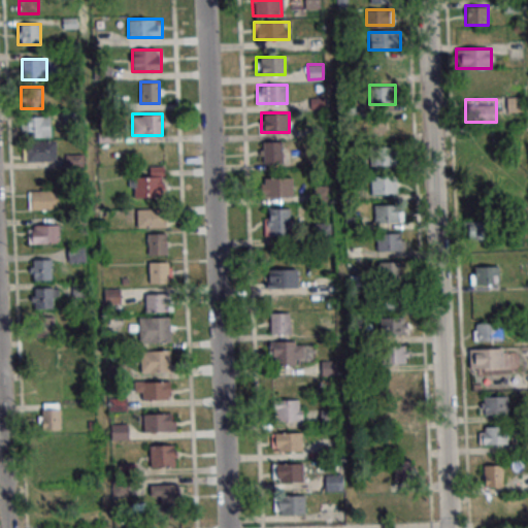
[(51,116),(24,116),(24,136),(51,136),(51,116)]
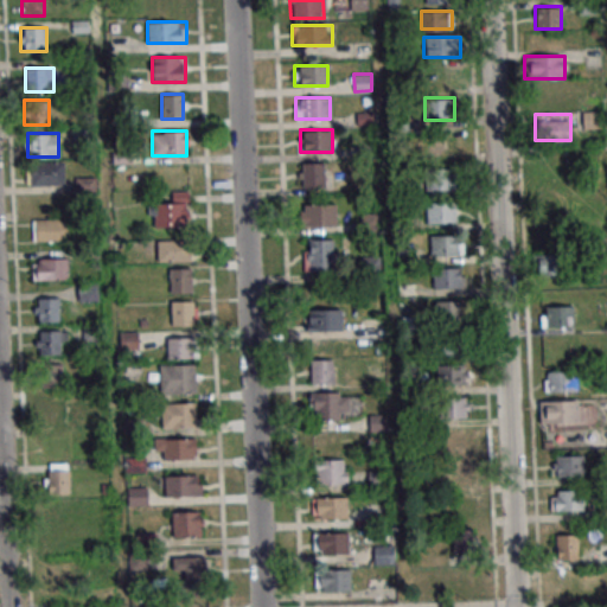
[(425,133),(425,155),(453,155),(453,133),(425,133)]
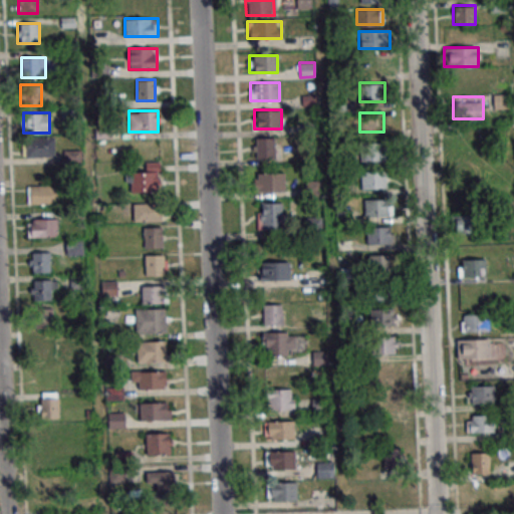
[(54,157),(54,137),(23,137),(23,157),(54,157)]
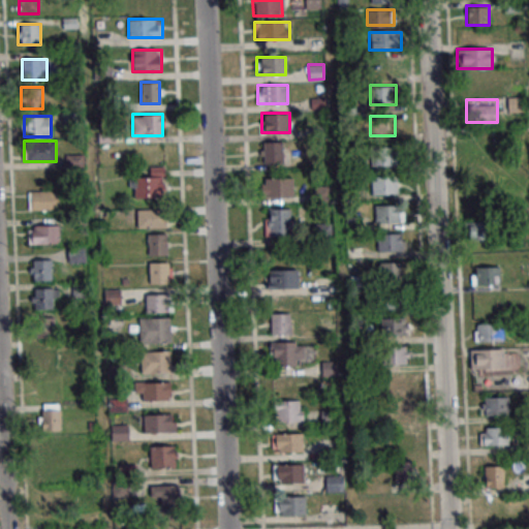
[(284,142),(265,142),(265,163),(284,163),(284,142)]
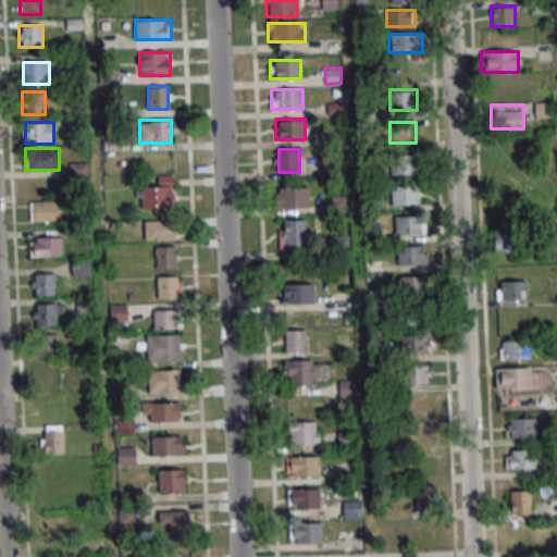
[(391,155),(391,174),(417,174),(417,155),(391,155)]
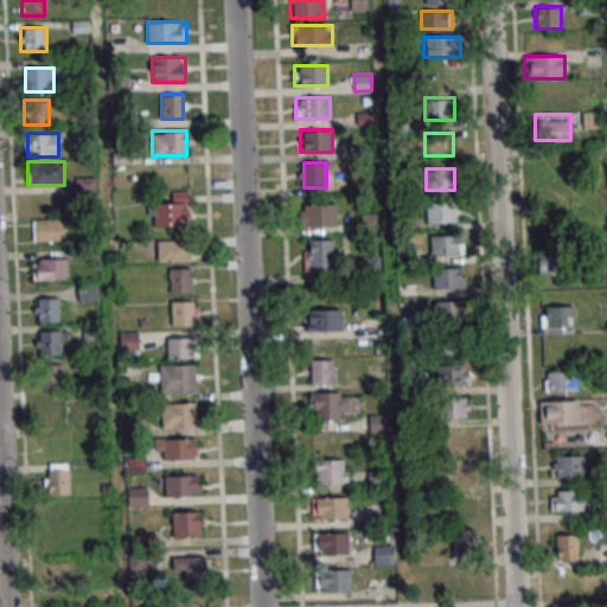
[(151,203),(151,225),(190,225),(190,191),(172,191),(172,203),(151,203)]
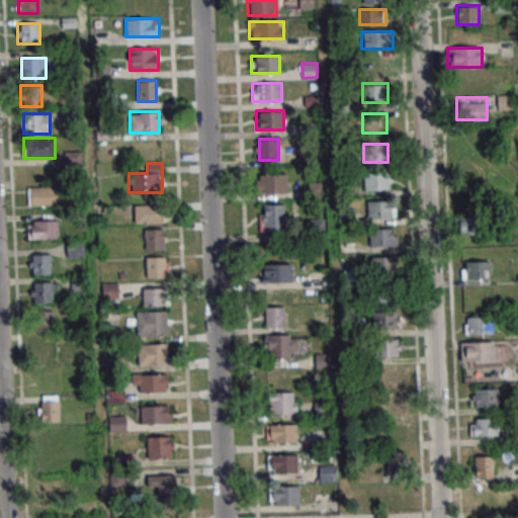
[(390,172),(363,172),(363,190),(390,190),(390,172)]
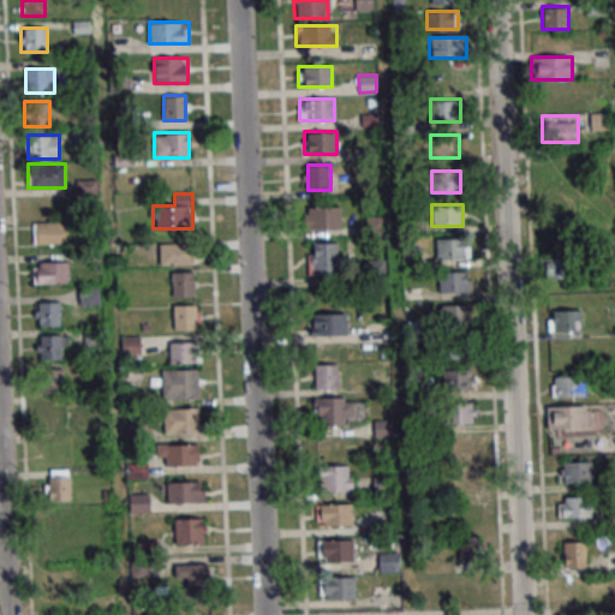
[(341,228),(341,206),(304,207),(305,230),(341,228)]
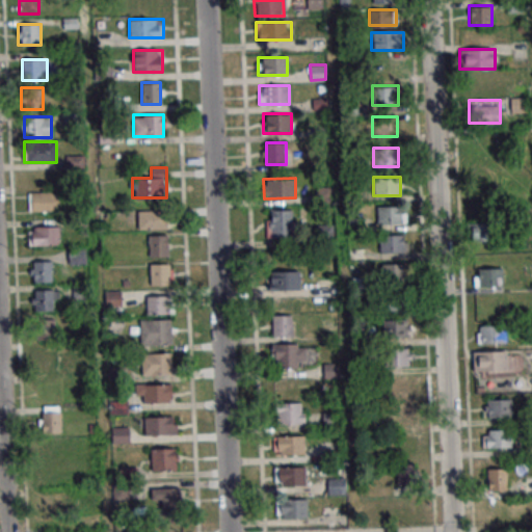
[(59,192),(29,192),(29,211),(59,211),(59,192)]
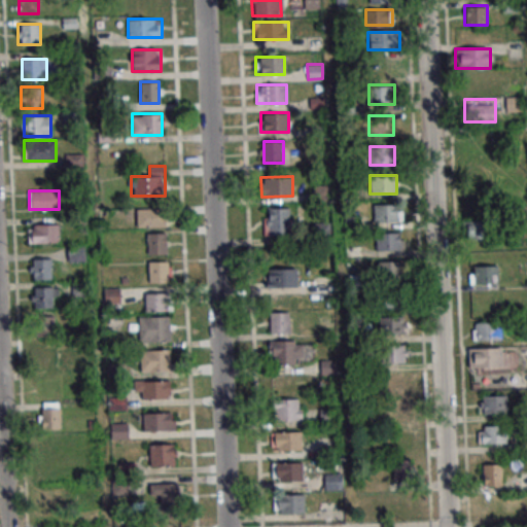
[(402,204),(374,204),(374,221),(402,221),(402,204)]
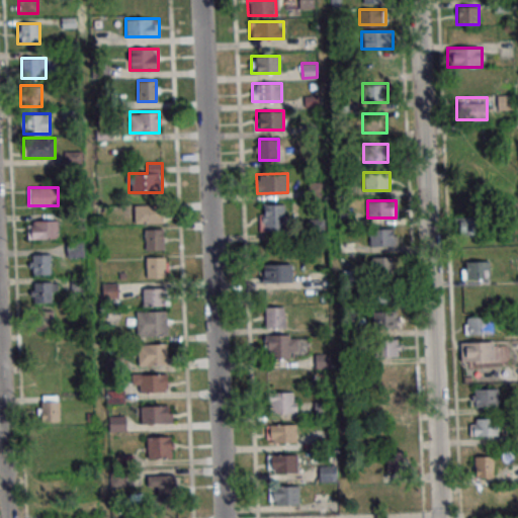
[(259,203),(259,232),(286,232),(286,203),(259,203)]
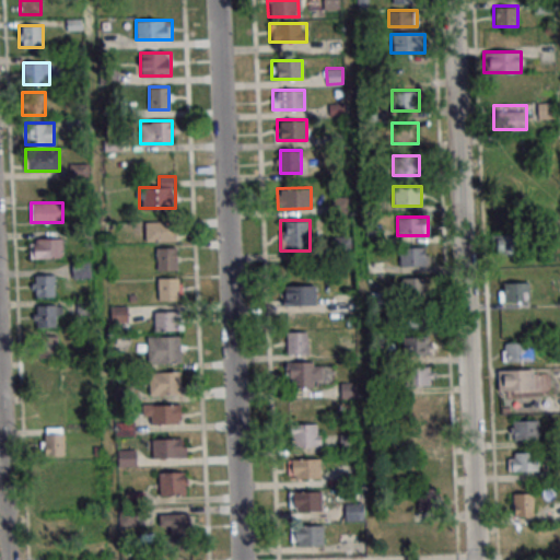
[(144,241),(178,241),(178,222),(144,222),(144,241)]
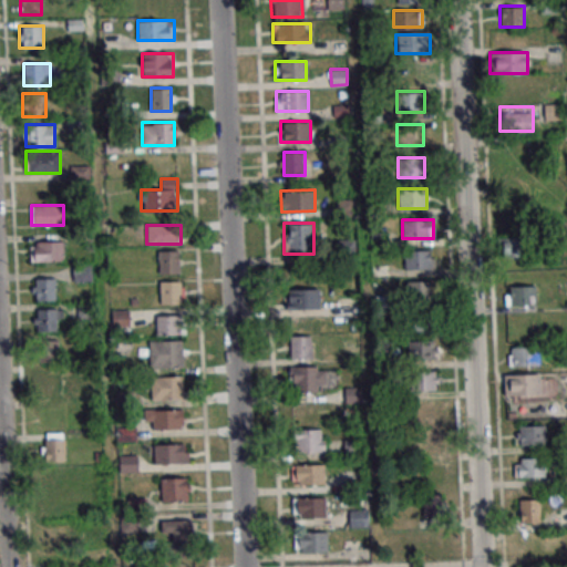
[(498,256),(521,256),(521,237),(498,237),(498,256)]
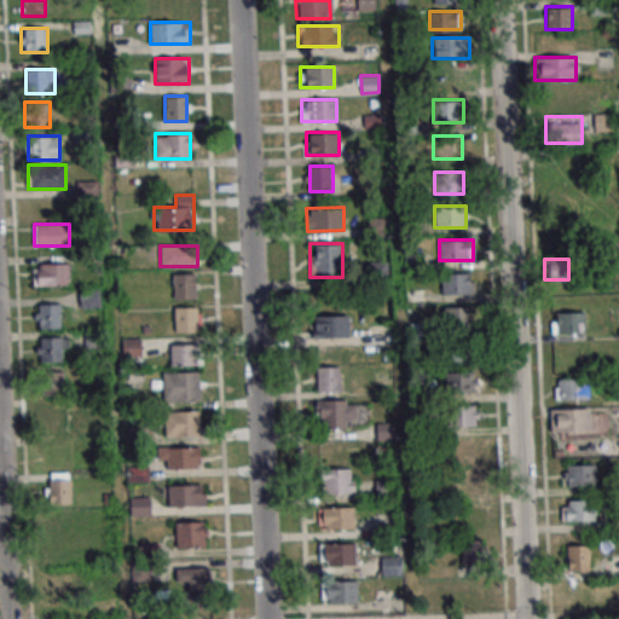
[(69,284),(69,262),(34,262),(34,284),(69,284)]
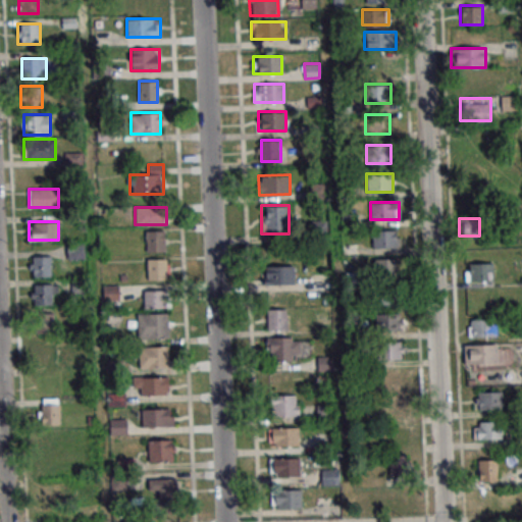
[(165,251),(165,230),(146,230),(146,251),(165,251)]
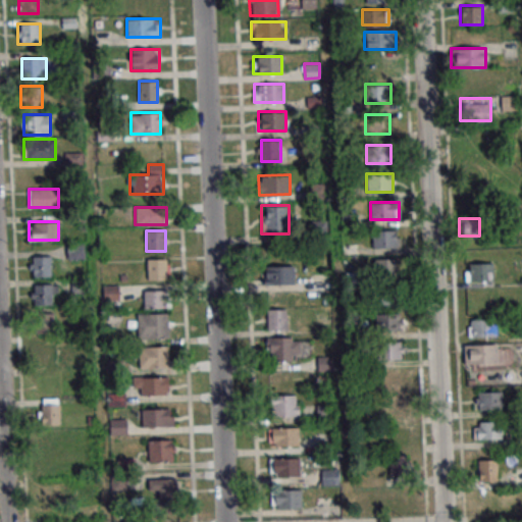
[(401,249),(401,230),(372,230),(372,249),(401,249)]
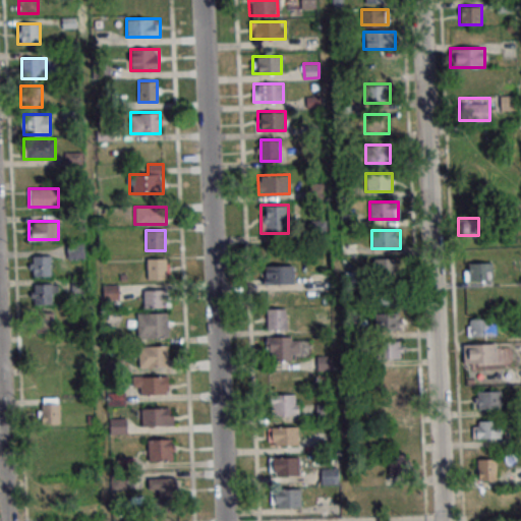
[(83,257),(83,243),(67,243),(67,257),(83,257)]
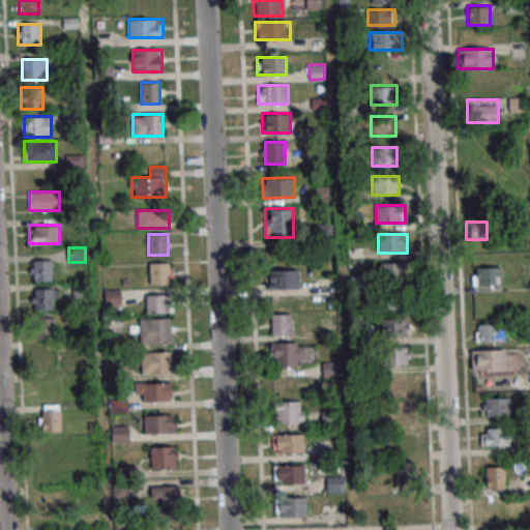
[(52,260),(32,260),(32,281),(52,281),(52,260)]
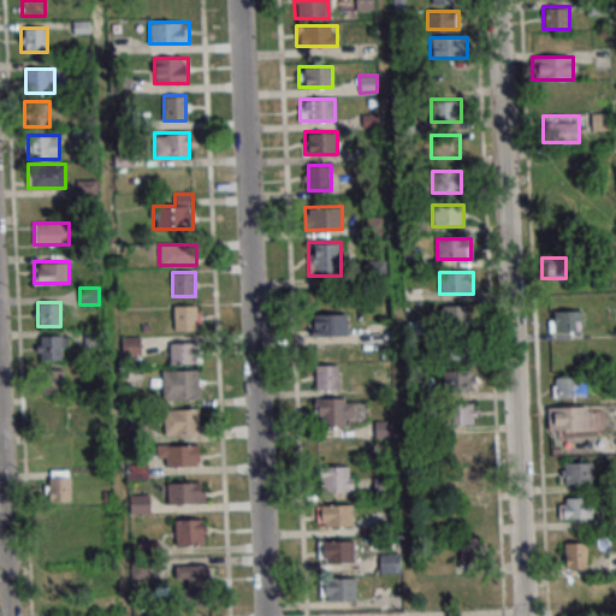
[(173,331),(199,331),(199,304),(173,304),(173,331)]
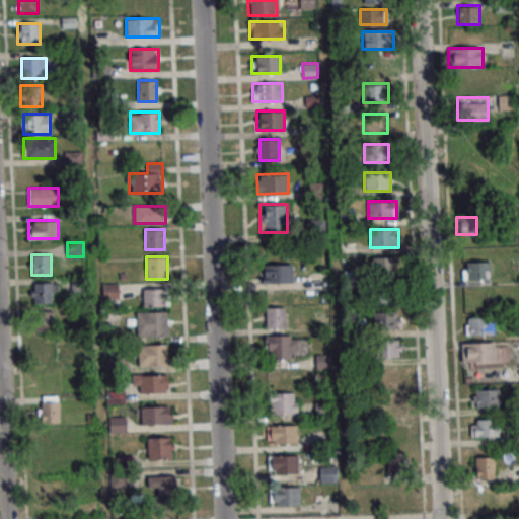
[(371,257),(371,274),(395,274),(395,257),(371,257)]
